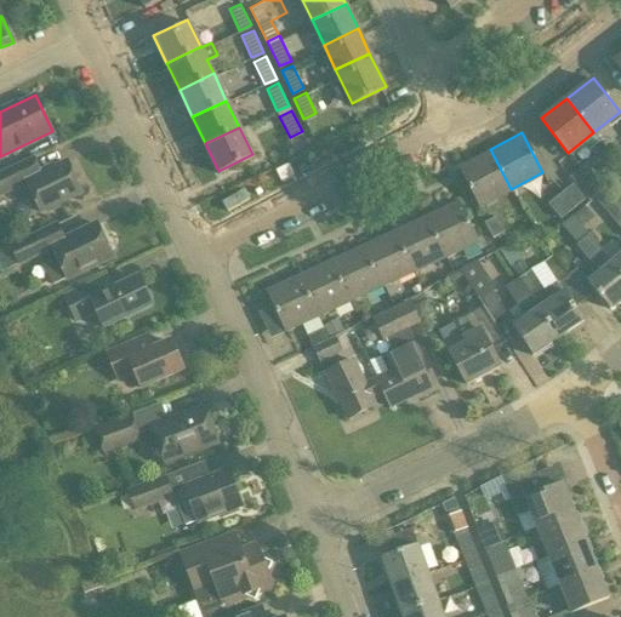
[(511,189),(490,149),(459,166),(479,206),(511,189)]
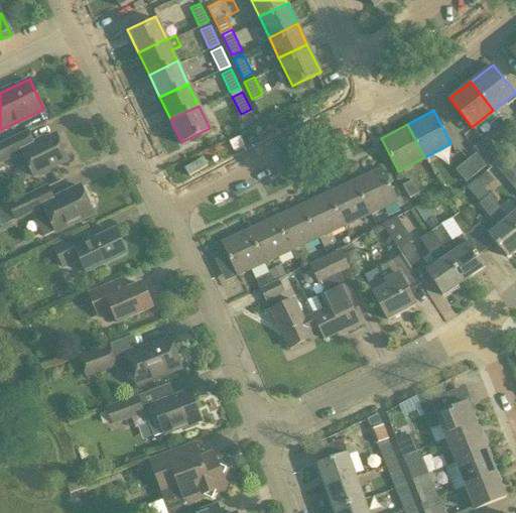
[(0,162),(22,152),(32,174),(67,158),(55,133),(20,149),(14,135),(0,141),(0,162)]
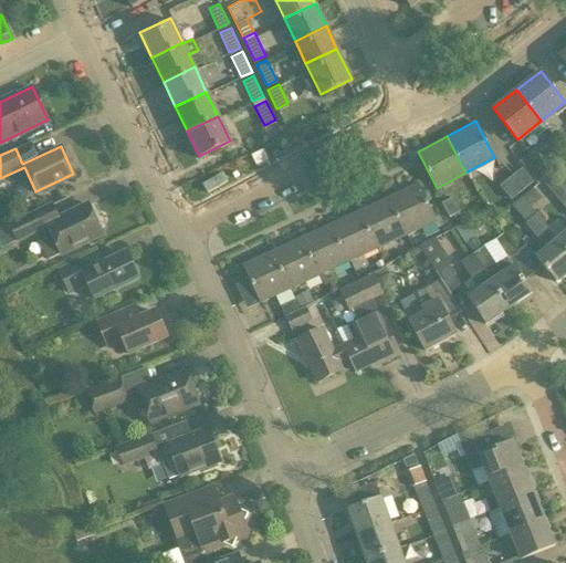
[(519,159),(536,181),(551,170),(533,148),(519,159)]
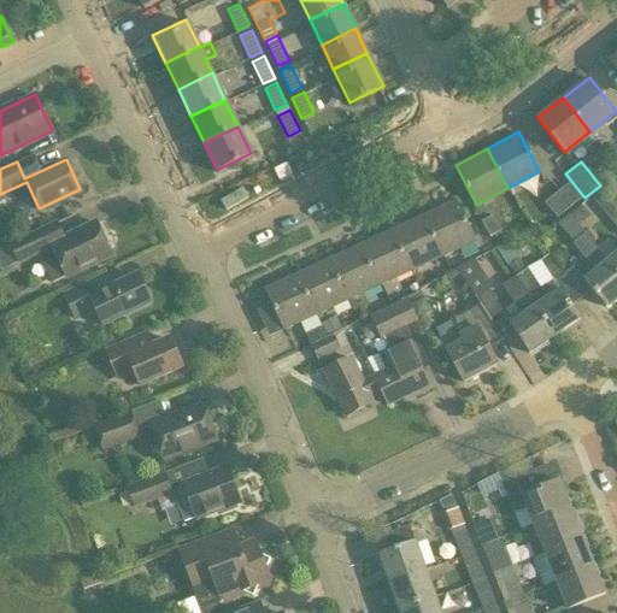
[(616,204),(601,186),(591,194),(616,225),(616,204)]
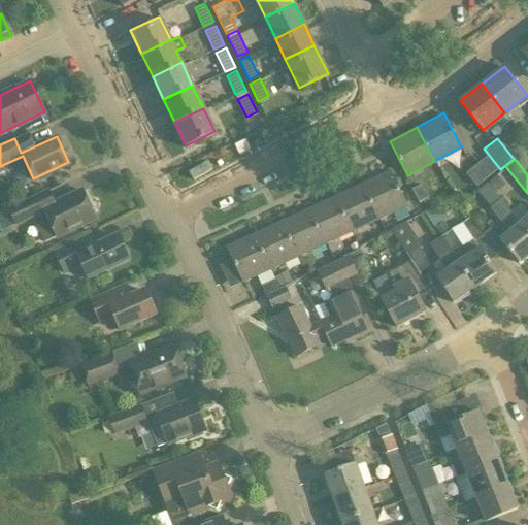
[(362,184),(377,218),(405,205),(389,171),(362,184)]
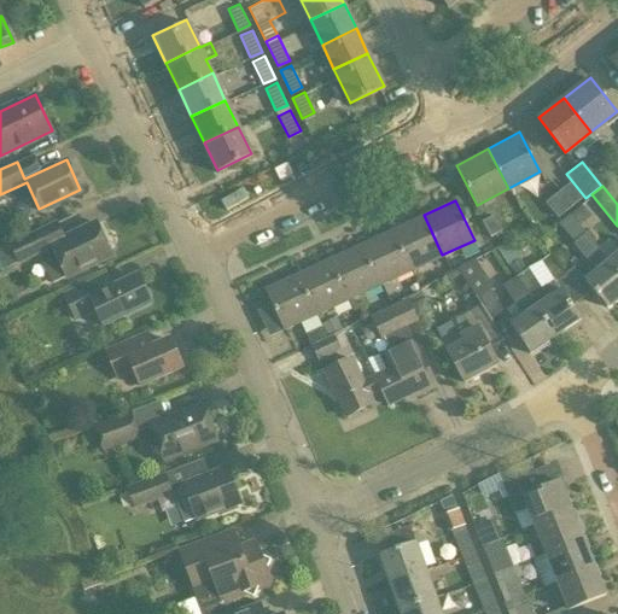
[(494,214),(482,221),(490,237),(502,231),(494,214)]
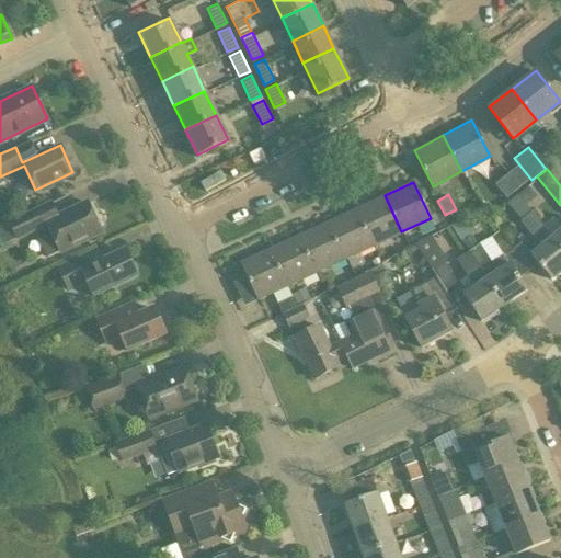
[(401,231),(385,195),(356,208),(373,245),(401,231)]
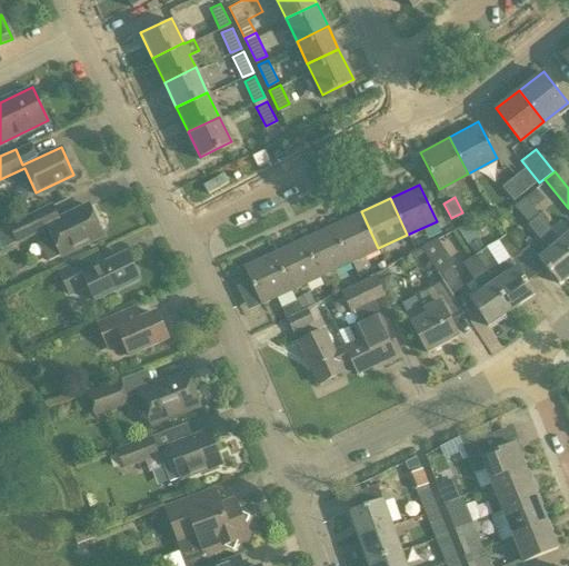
[(38,208),(8,222),(17,242),(47,228),(51,236),(40,242),(49,260),(102,234),(88,204),(46,225),(38,208)]
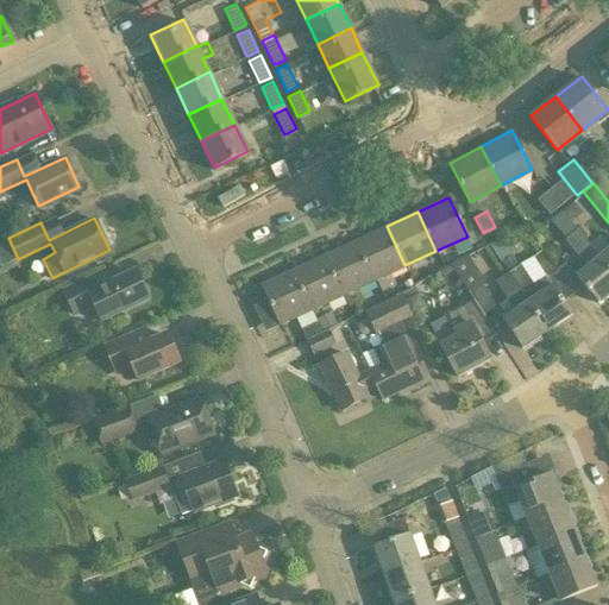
[(405,265),(387,226),(355,241),(374,281),(405,265)]
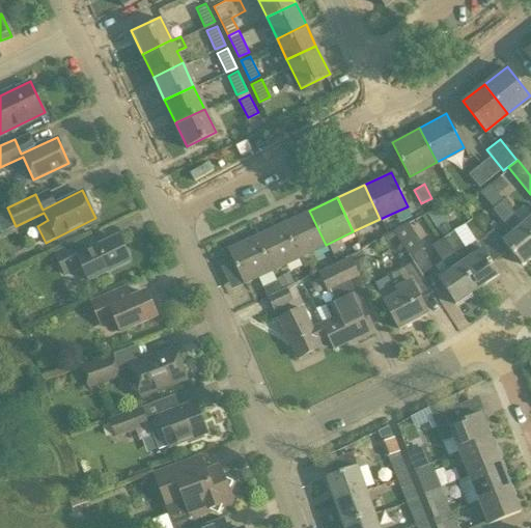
[(494,228),(485,234),(500,255),(509,248),(521,262),(530,254),(530,233),(503,200),(493,207),(506,223),(513,231),(502,240),(494,228)]
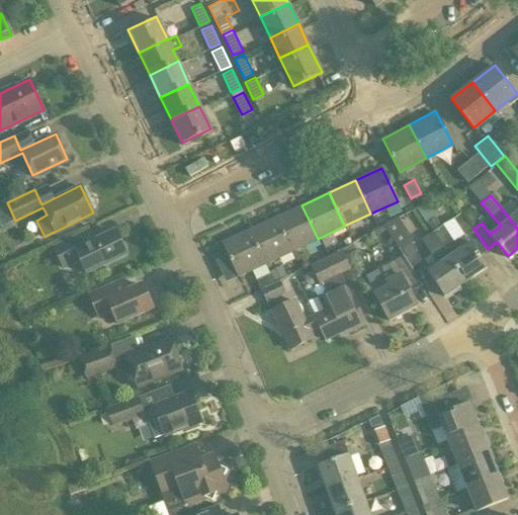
[(275,218),(290,251),(295,248),(318,239),(301,205),(275,218)]
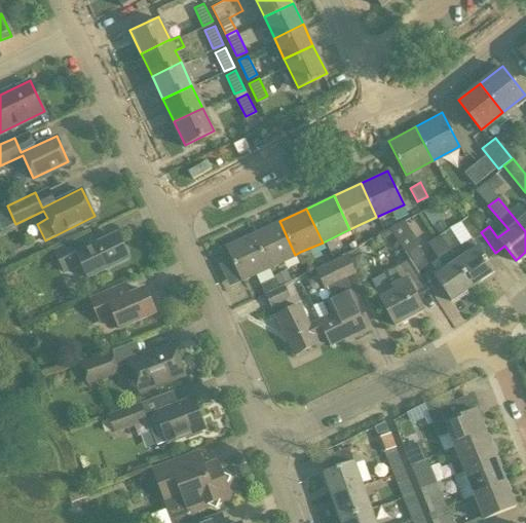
[(389,227),(406,253),(419,243),(405,219),(389,227)]
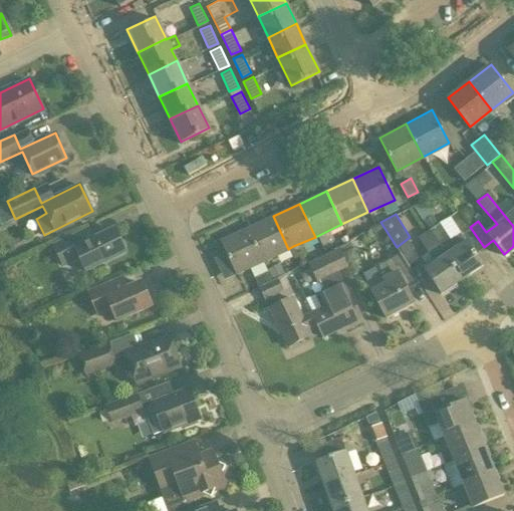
[(288,249),(273,216),(247,228),(262,261),(288,249)]
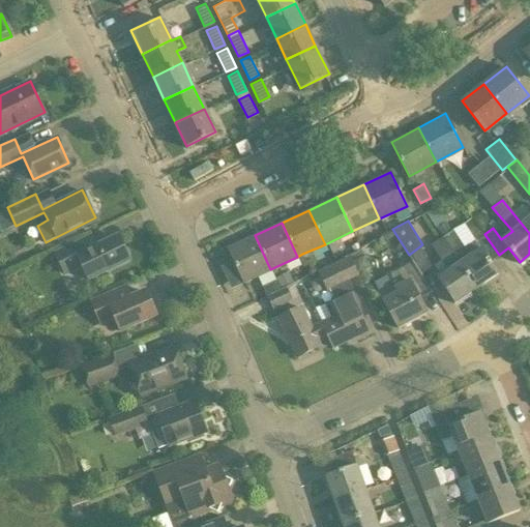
[(480,249),(470,256),(452,229),(442,236),(475,287),(497,271),(491,262),(499,255),(484,234),(474,241),(480,249)]
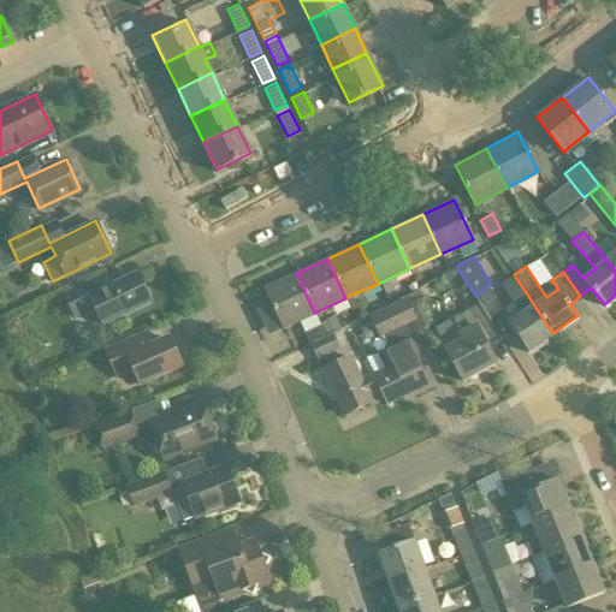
[(314,313),(296,273),(264,287),(283,327),(314,313)]
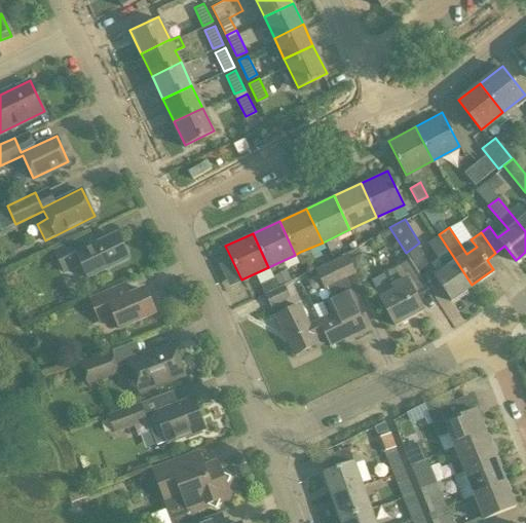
[(116,234),(87,249),(82,236),(54,251),(64,270),(80,262),(87,276),(127,257),(127,256),(123,257),(113,237),(117,235),(116,234)]
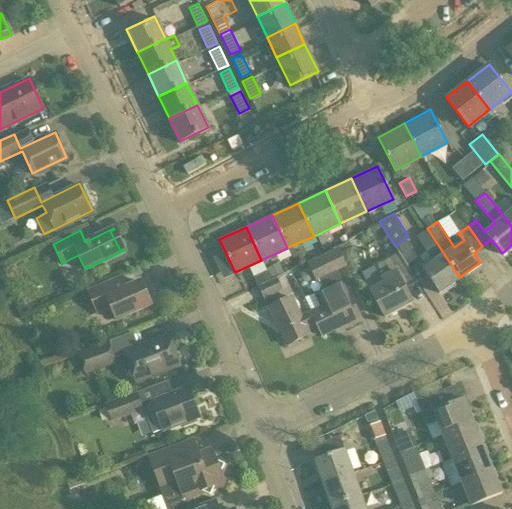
[(459,277),(427,228),(416,236),(434,261),(423,268),(438,291),(459,277)]
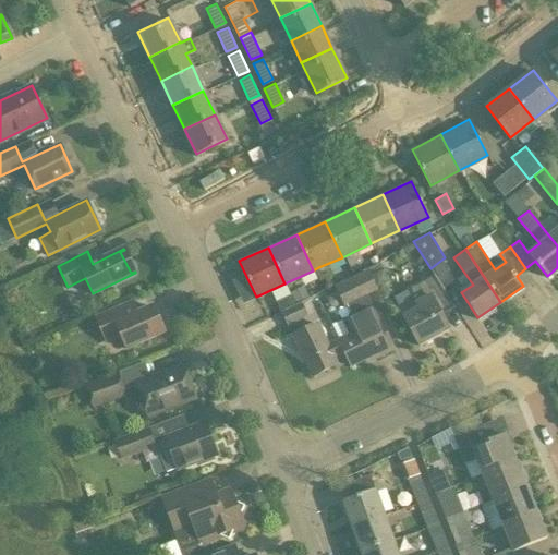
[(380,262),(367,268),(377,289),(378,289),(377,286),(390,279),(384,267),(383,267),(380,262)]
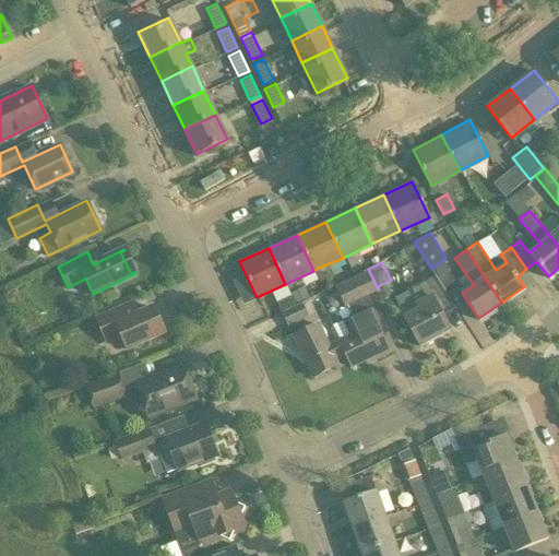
[(378,290),(368,269),(334,285),(345,306),(378,290)]
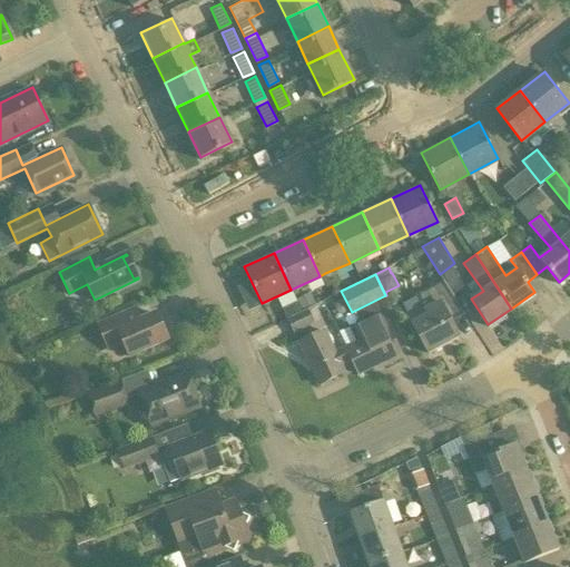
[(459,304),(444,279),(418,294),(428,313),(412,322),(429,351),(458,335),(444,312),(459,304)]
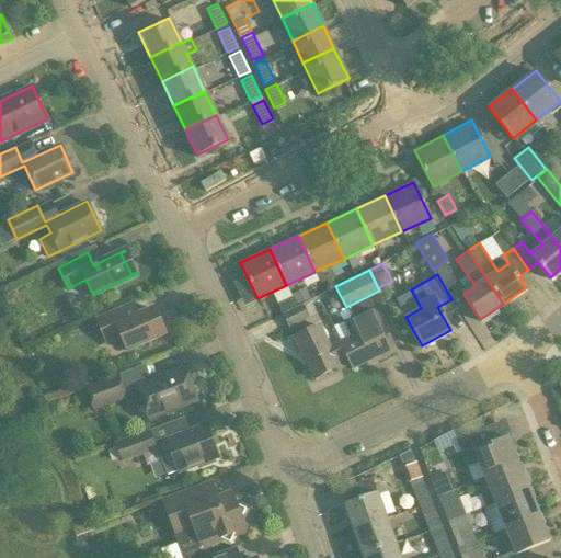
[(153,307),(127,319),(122,307),(95,319),(105,341),(119,334),(127,350),(164,332),(153,307)]
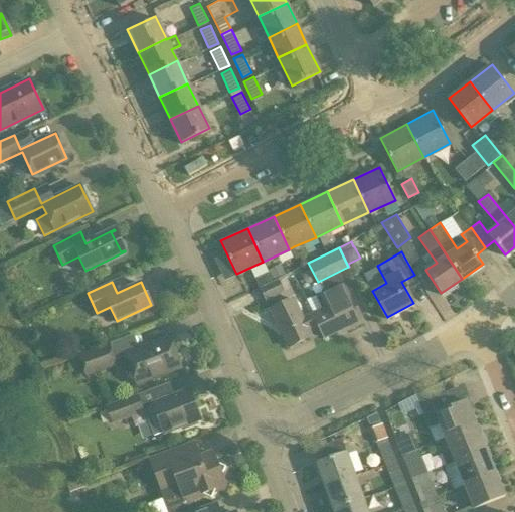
[(325,308),(313,314),(317,323),(323,336),(341,328),(342,331),(362,321),(344,284),(319,295),(325,308)]
